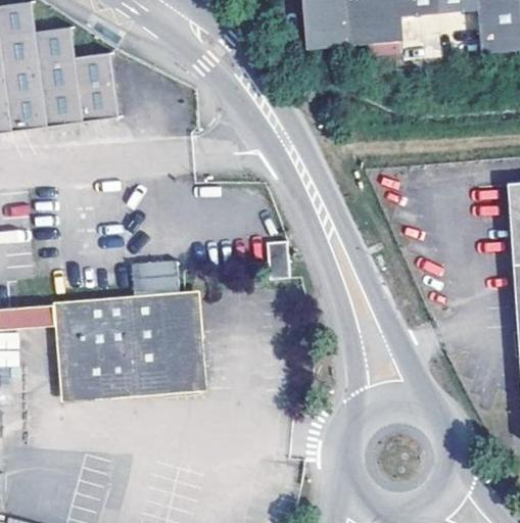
[(0,133),(119,116),(110,52),(76,56),(71,26),(36,30),(31,0),(0,4),(0,133)]
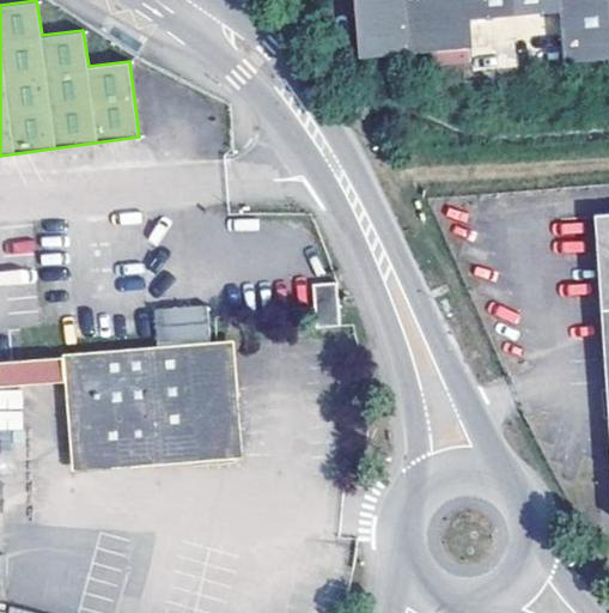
[(608,0),(355,0),(361,60),(467,49),(469,73),(608,61),(608,0)]
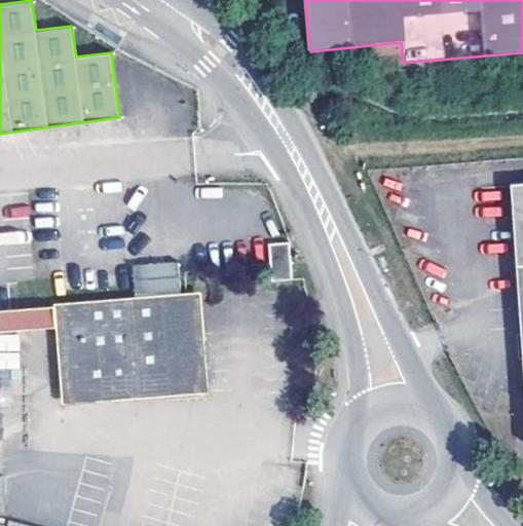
[(522,374),(522,185),(510,187),(522,374)]
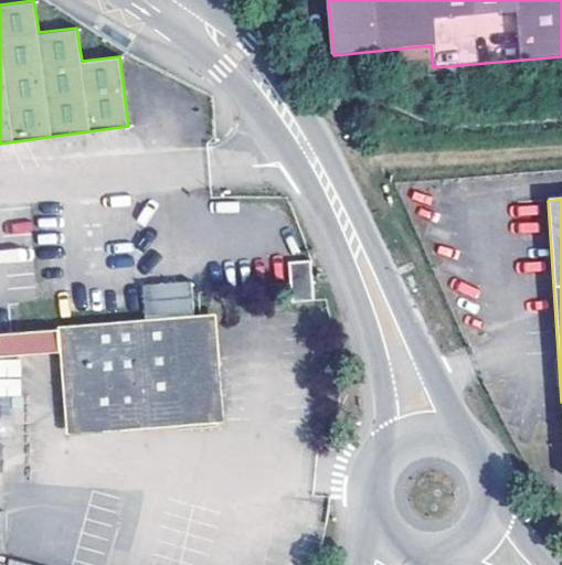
[(311,259),(289,262),(292,284),(313,281),(311,259)]
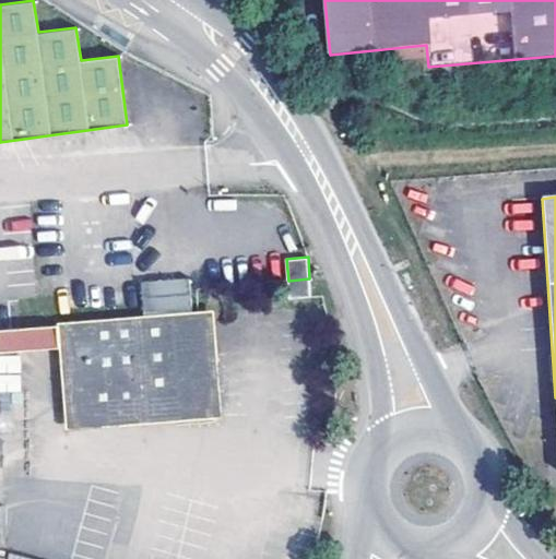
[(309,278),(288,281),(290,298),(310,297),(309,278)]
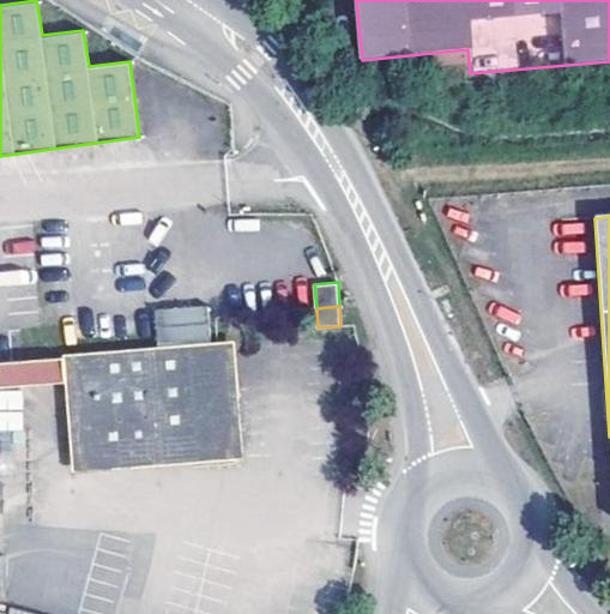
[(239,455),(229,343),(65,359),(67,381),(77,469),(239,455)]
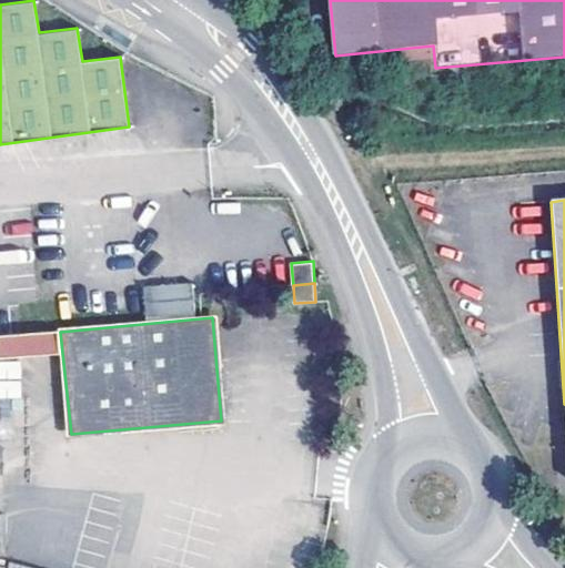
[(60,332),(0,338),(0,361),(62,353),(60,332)]
